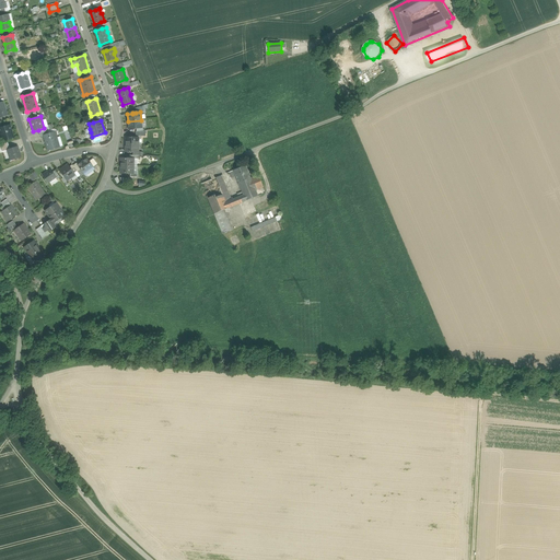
[(0,128),(0,127),(0,135),(2,141),(13,138),(11,129),(11,130),(10,126),(10,125),(0,128)]
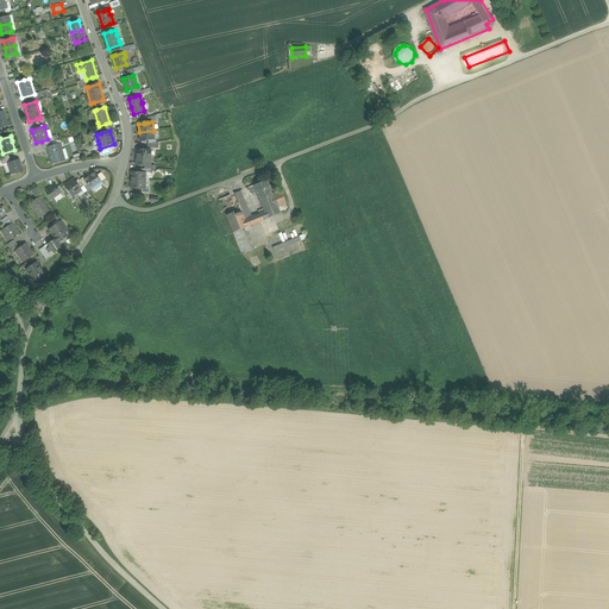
[(54,145),(48,148),(52,163),(66,159),(63,159),(60,151),(62,150),(60,144),(54,145)]
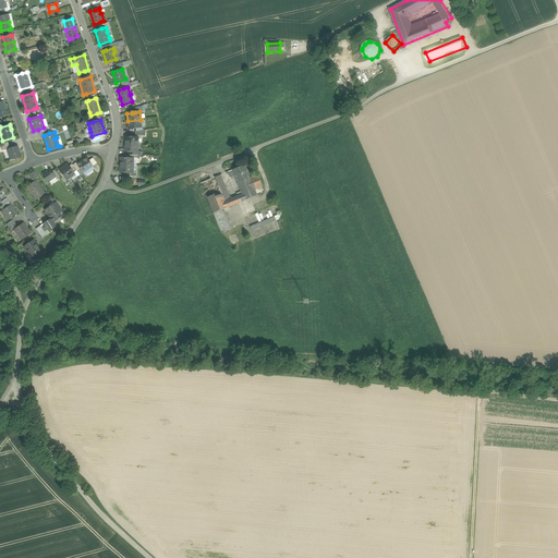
[(7,143),(0,145),(2,152),(7,149),(9,149),(7,143)]
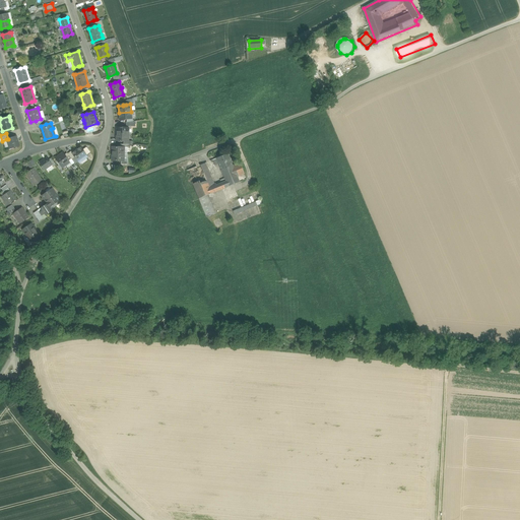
[(8,139),(6,139),(10,149),(19,146),(16,136),(8,139)]
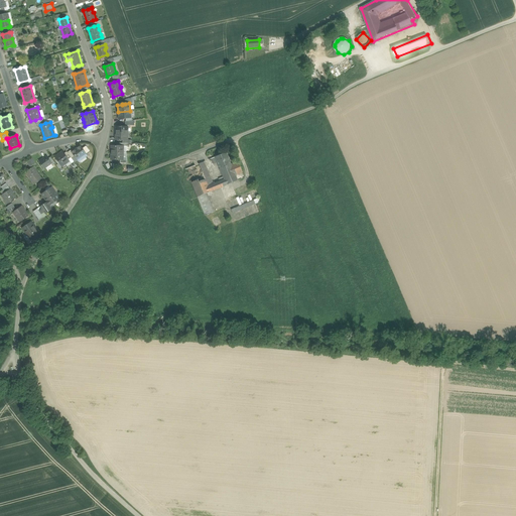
[(72,152),(75,156),(77,158),(78,160),(86,154),(82,149),(80,146),(72,152)]
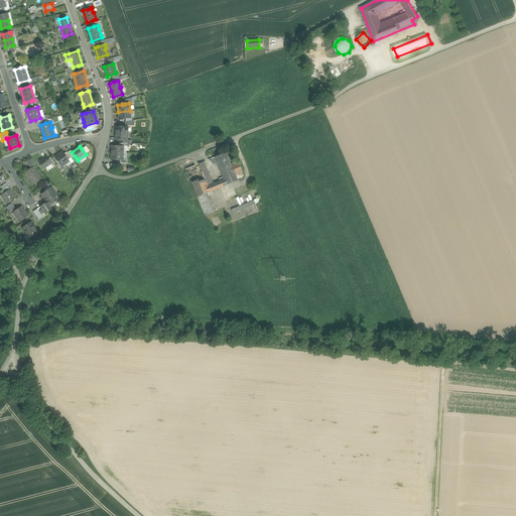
[(63,153),(62,151),(54,157),(55,158),(61,167),(70,161),(69,159),(63,153)]
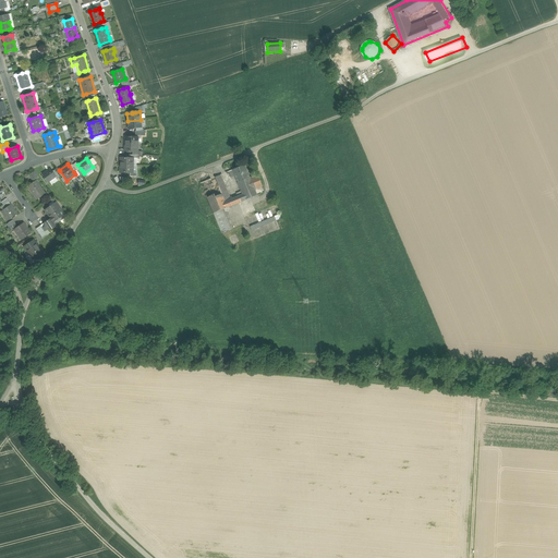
[(244,165),(232,170),(234,176),(238,182),(250,178),(244,165)]
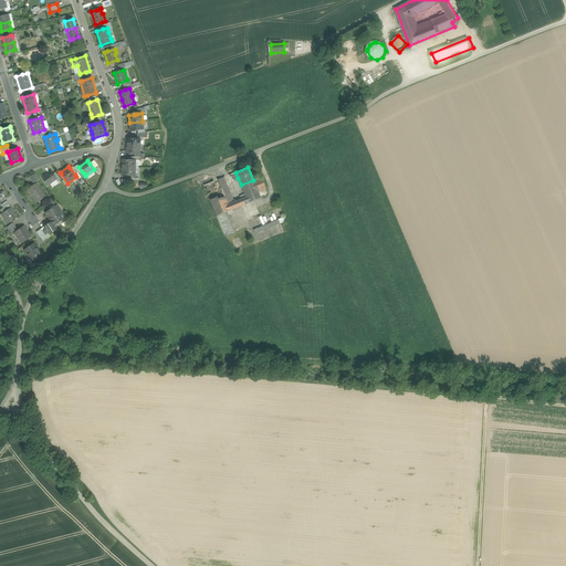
[(51,171),(43,177),(49,186),(56,179),(53,175),(51,171)]
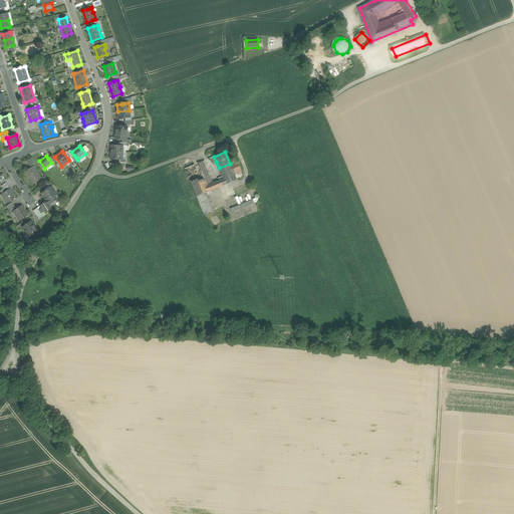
[(35,163),(32,159),(32,158),(31,159),(26,162),(30,167),(35,163)]
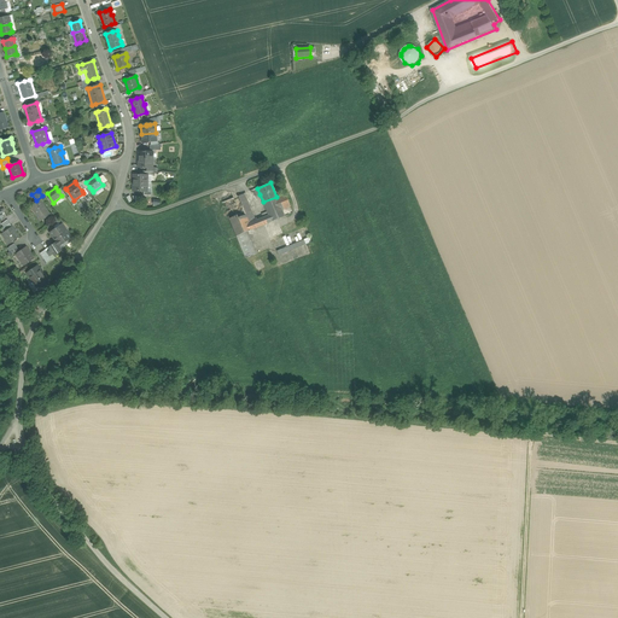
[(272,222),(268,215),(263,217),(255,221),(244,193),(222,203),(237,237),(246,232),(272,222)]
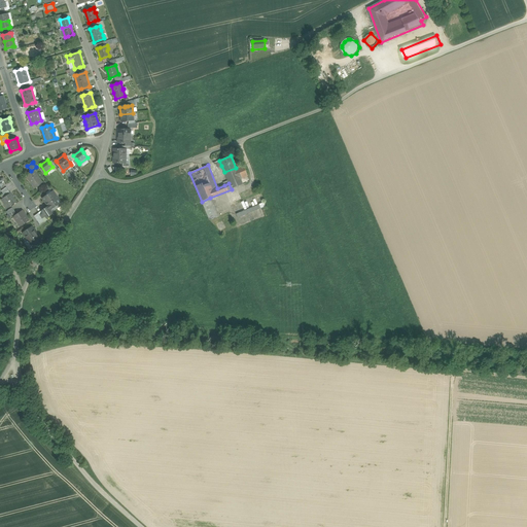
[(243,165),(236,168),(241,179),(247,176),(243,165)]
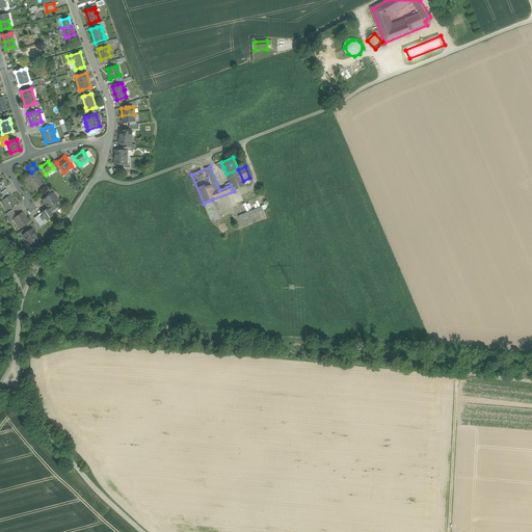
[(238,169),(227,174),(230,182),(231,185),(234,191),(245,186),(243,181),(238,169)]
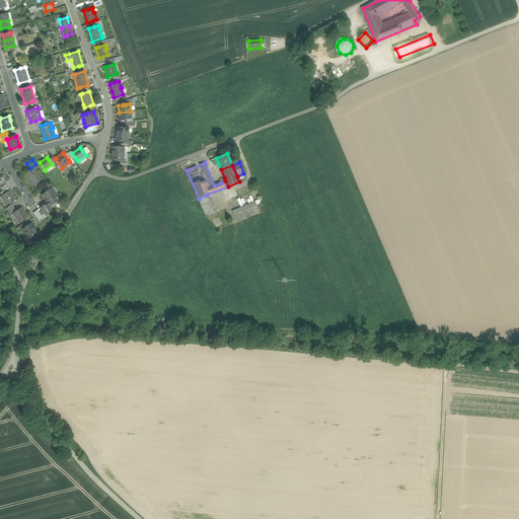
[(42,179),(33,168),(25,174),(26,174),(31,180),(30,180),(33,184),(33,186),(34,186),(39,182),(42,180),(42,179)]
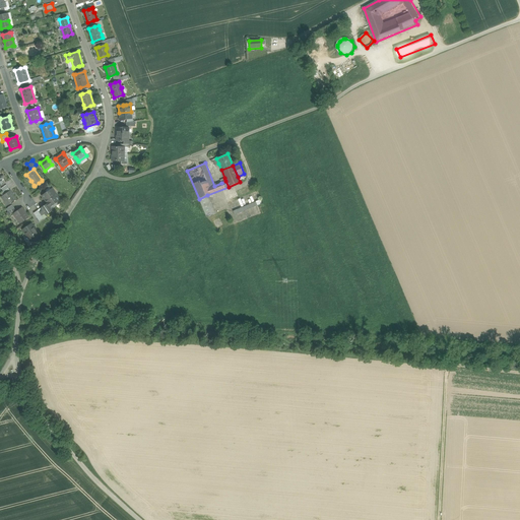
[(55,194),(51,190),(42,196),(47,203),(50,207),(59,201),(60,200),(56,194),(55,194)]
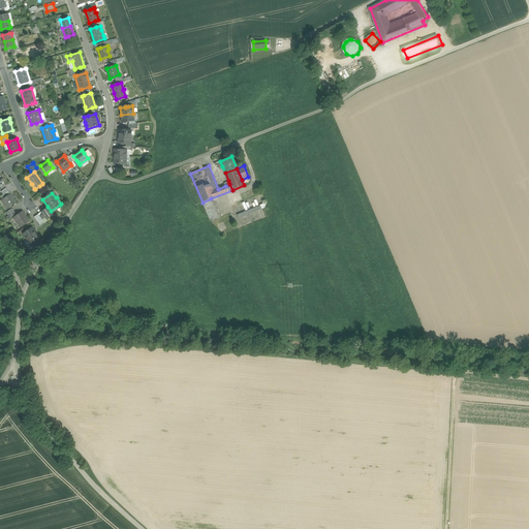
[(10,194),(3,199),(2,199),(3,200),(8,208),(17,203),(10,194)]
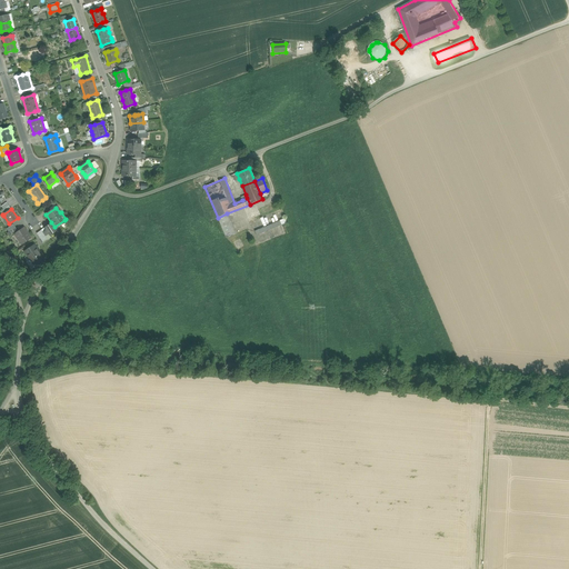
[(227,213),(218,218),(227,238),(236,235),(227,213)]
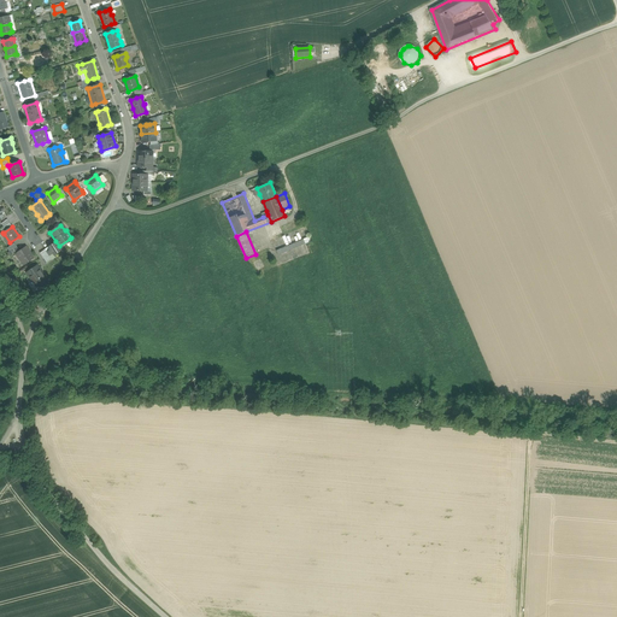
[(309,238),(277,250),(278,254),(310,242),(309,238)]
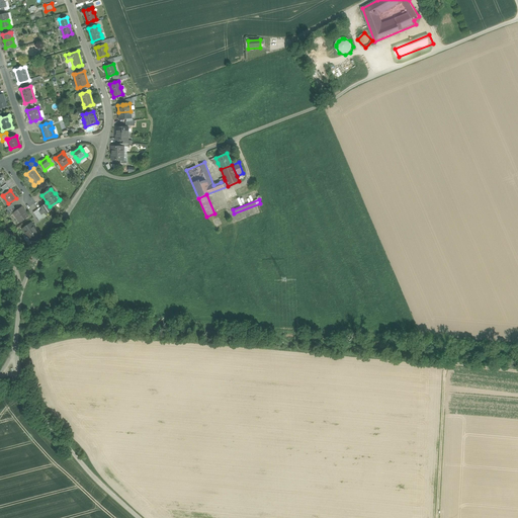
[(59,200),(50,206),(52,209),(61,202),(59,200)]
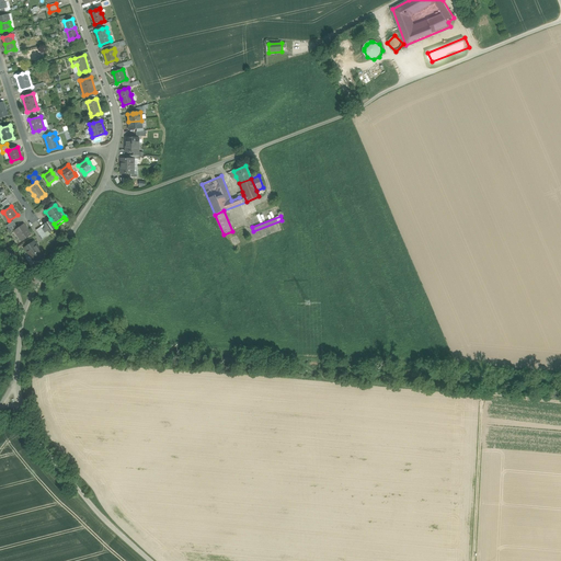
[(50,219),(47,222),(52,229),(56,227),(54,224),(50,219)]
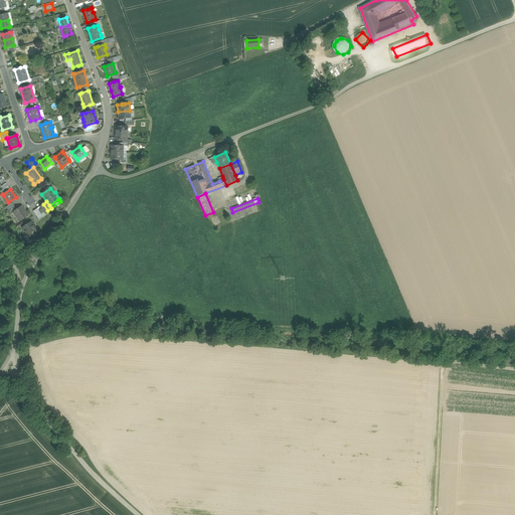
[(43,204),(37,208),(41,214),(44,212),(45,213),(48,211),(47,210),(43,204)]
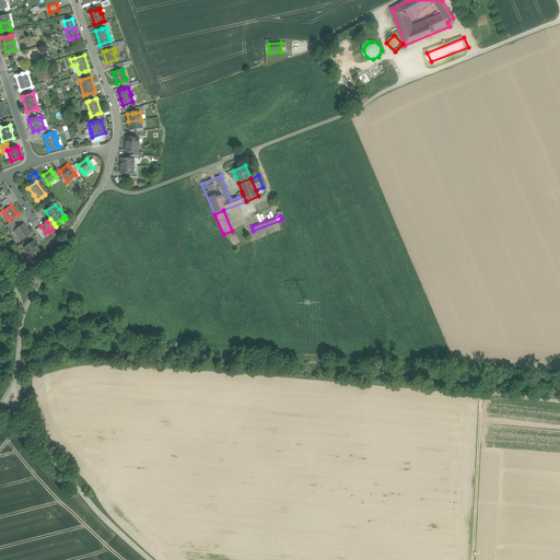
[(18,228),(14,231),(15,232),(21,240),(21,241),(31,234),(23,224),(18,228)]
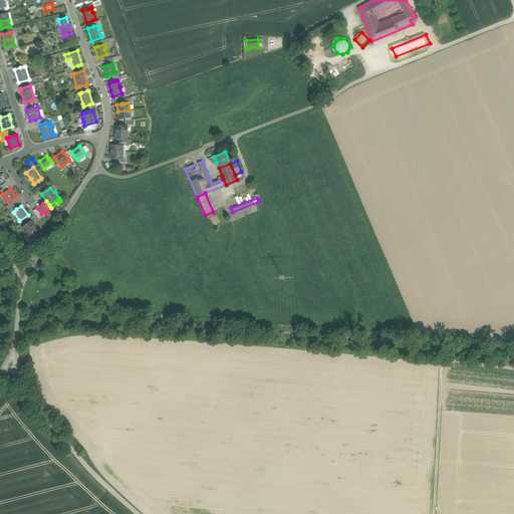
[(37,208),(33,211),(39,219),(43,216),(41,214),(37,208)]
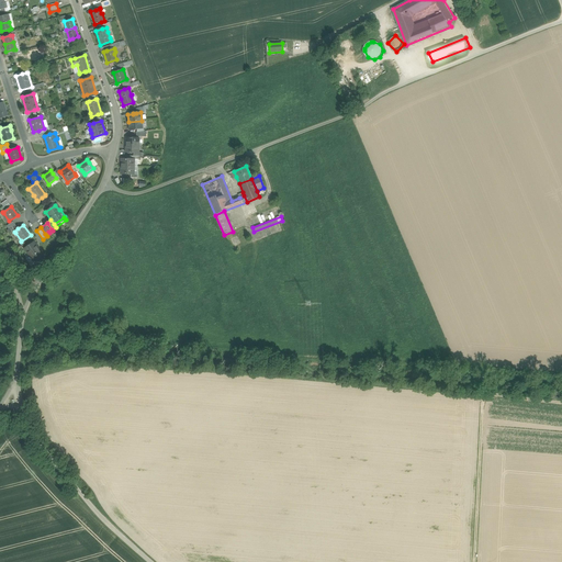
[(44,257),(34,242),(24,248),(34,262),(44,257)]
